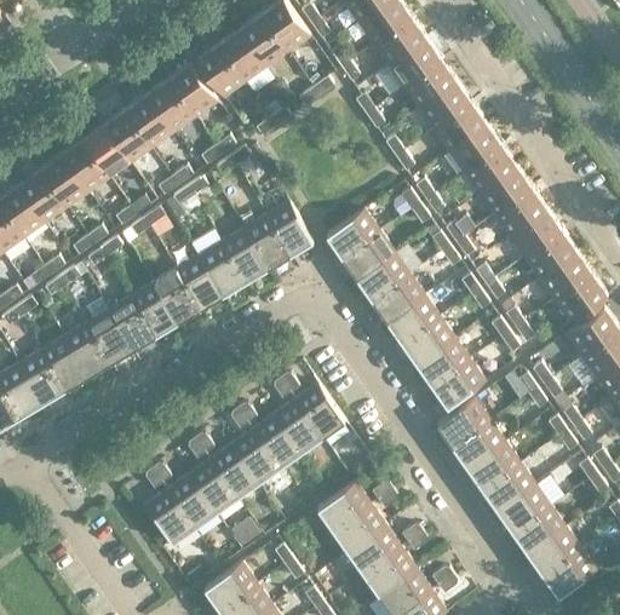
[(310,36),(283,0),(281,0),(262,15),(288,52),(310,36)]
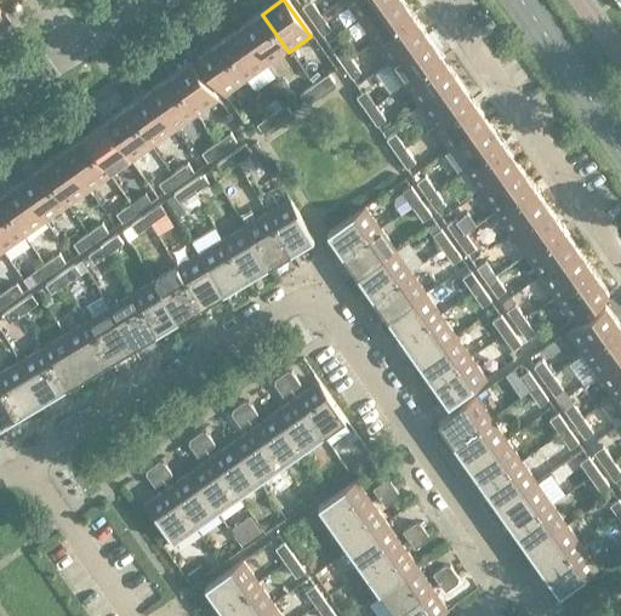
[(391,0),(346,0),(345,1),(359,23),(391,0)]
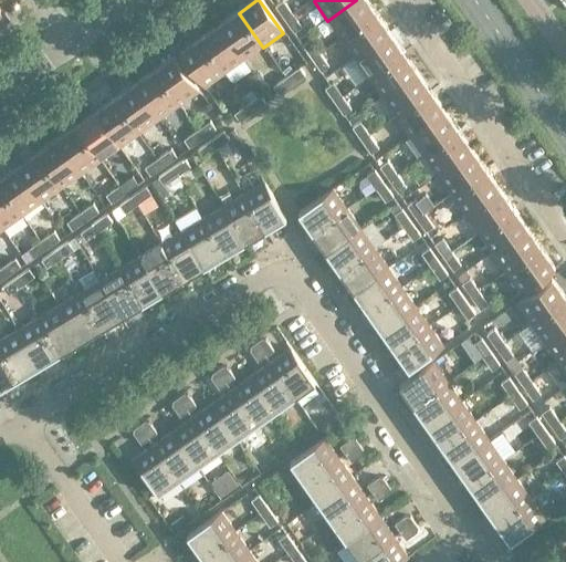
[(376,16),(364,0),(356,0),(327,21),(342,40),(376,16)]
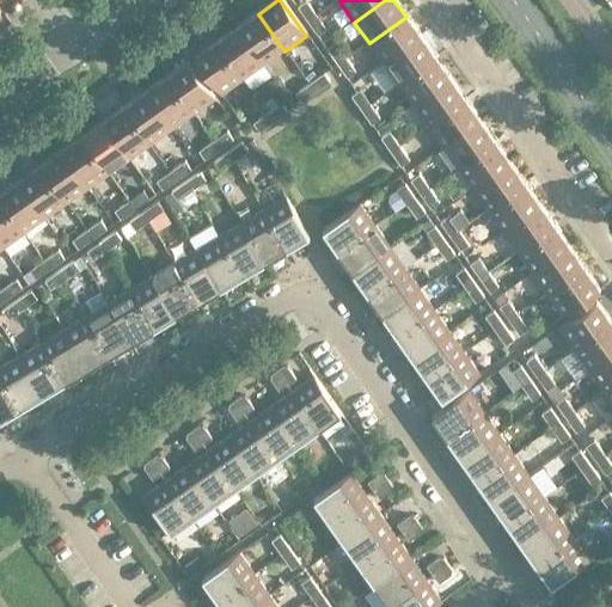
[(305,4),(297,10),(307,24),(316,18),(305,4)]
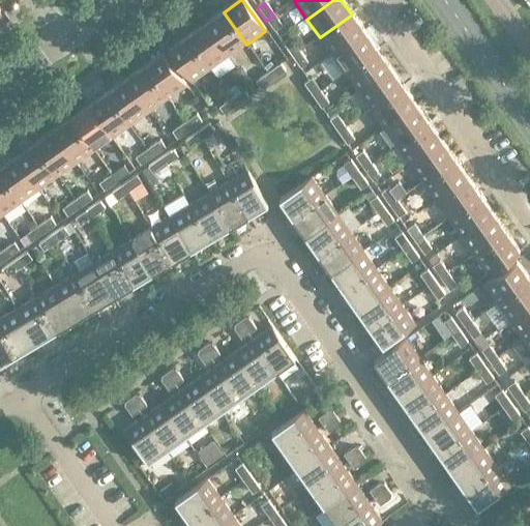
[(246,45),(224,12),(205,25),(228,57),(246,45)]
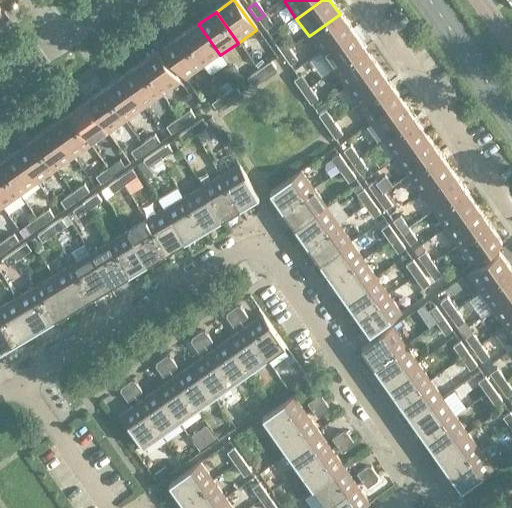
[(352,32),(340,14),(309,36),(321,54),(352,32)]
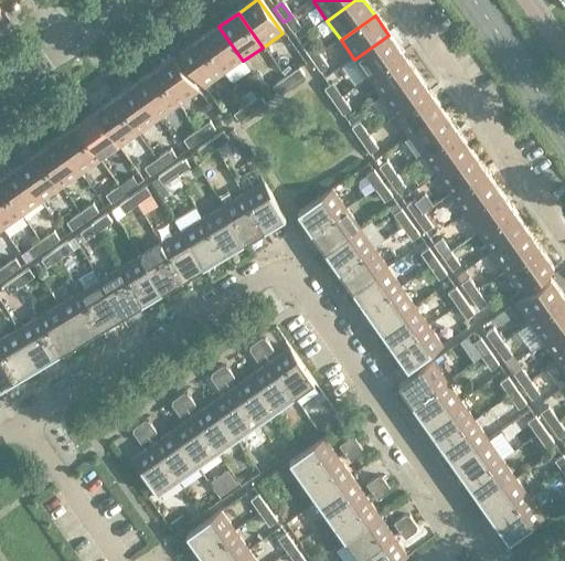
[(300,30),(291,17),(284,22),(292,35),(300,30)]
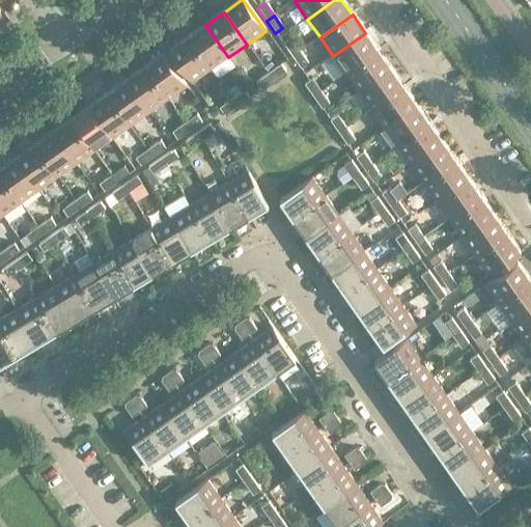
[(228,57),(205,25),(187,37),(211,71),(228,57)]
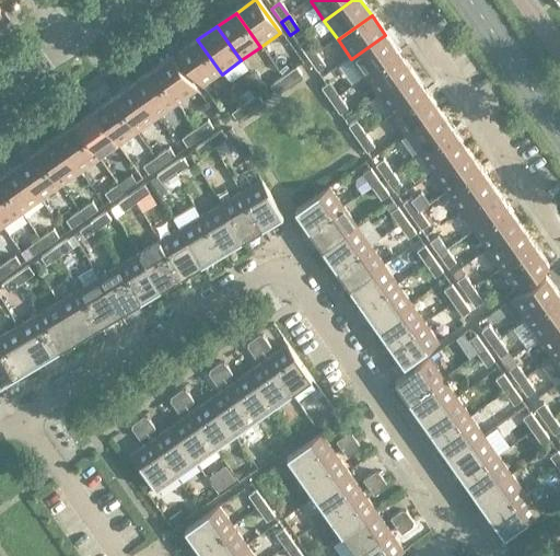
[(398,55),(385,35),(351,59),(364,79),(398,55)]
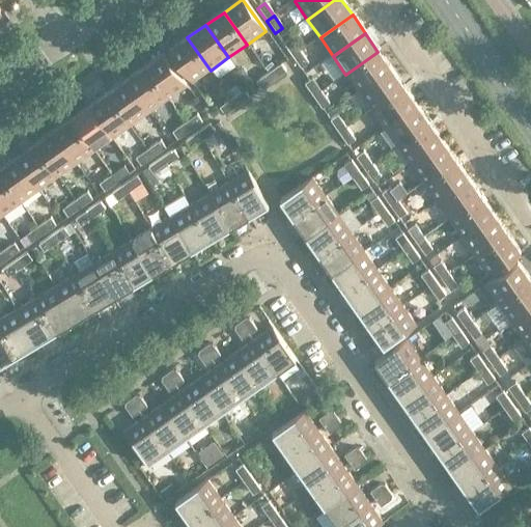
[(211,71),(187,37),(168,51),(191,84),(211,71)]
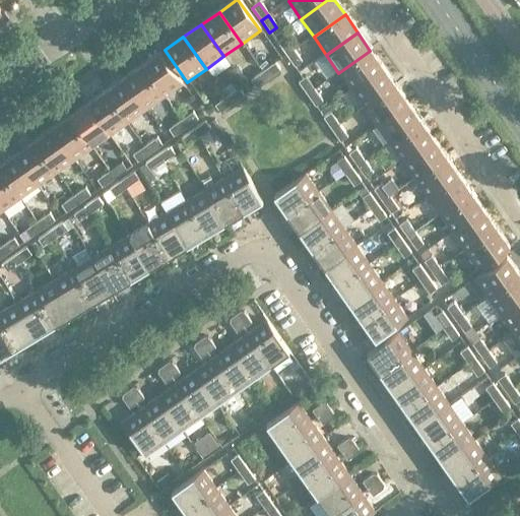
[(284,39),(277,44),(285,56),(294,51),(284,39)]
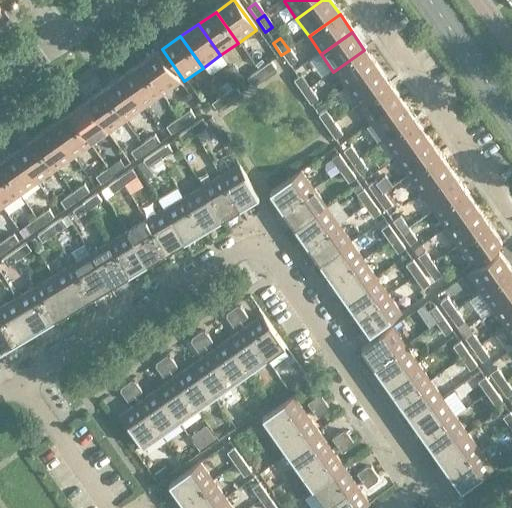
[(297,62),(289,50),(281,55),(290,67),(297,62)]
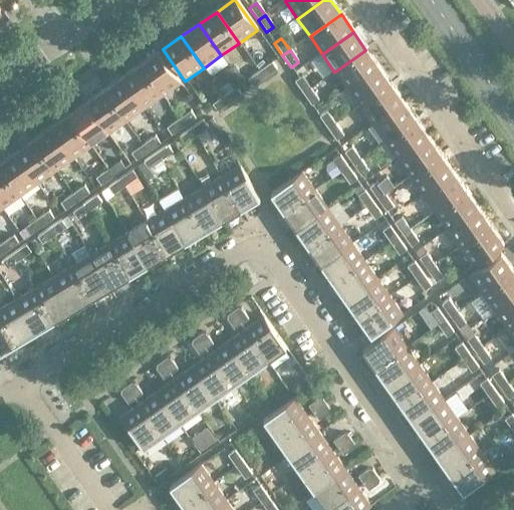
[(378,67),(365,50),(334,72),(347,89),(378,67)]
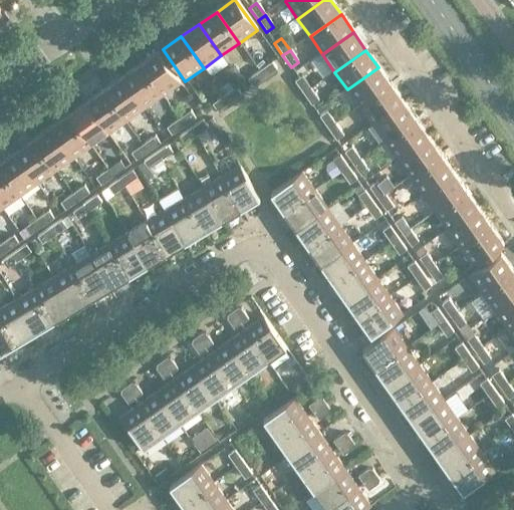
[(180,84),(158,53),(140,66),(162,97),(180,84)]
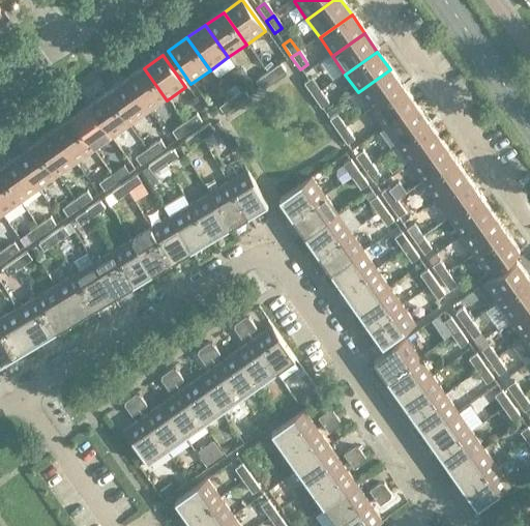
[(271,64),(265,69),(269,74),(274,68),(271,64)]
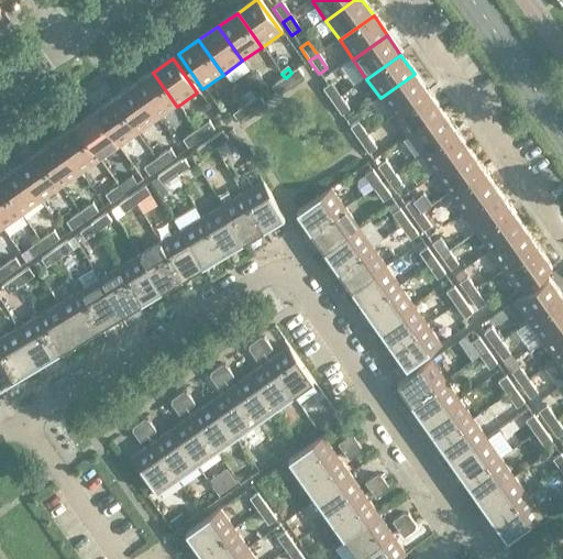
[(304,78),(297,70),(285,79),(290,87),(304,78)]
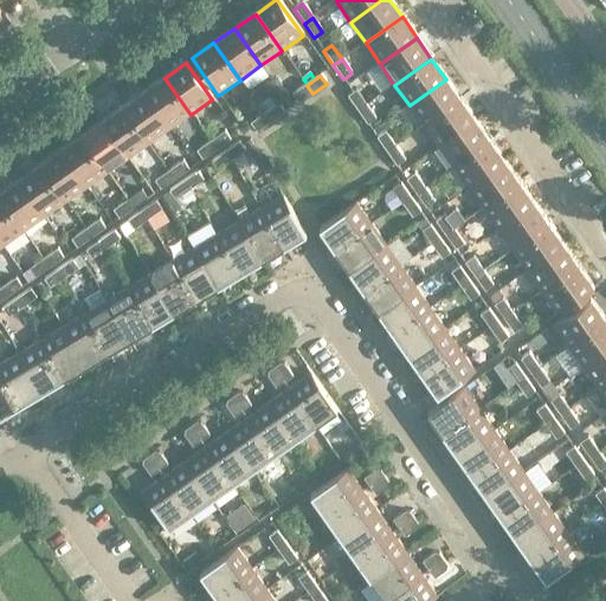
[(191,115),(165,78),(143,92),(169,129),(191,115)]
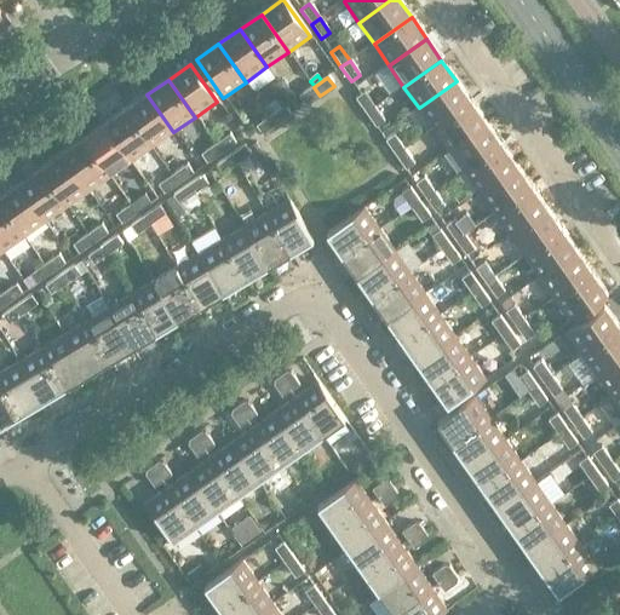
[(471,103),(457,81),(419,108),(434,130),(471,103)]
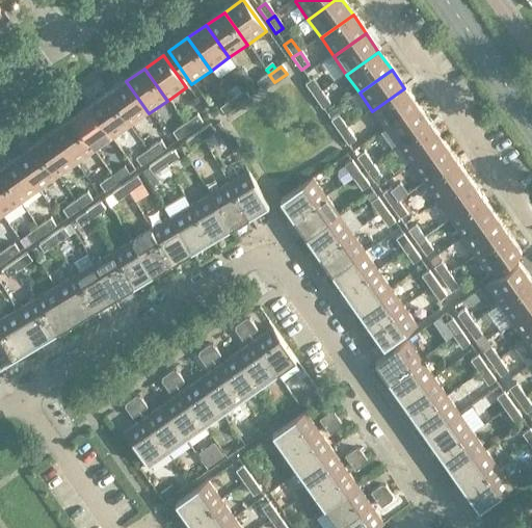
[(274,82),(269,75),(257,84),(262,91),(274,82)]
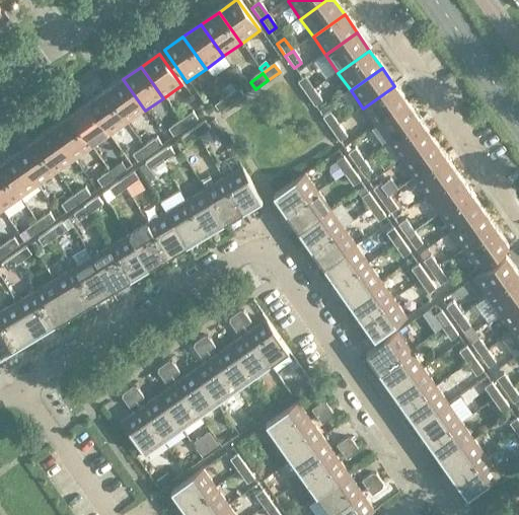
[(305,78),(302,80),(297,83),(306,95),(313,90),(305,78)]
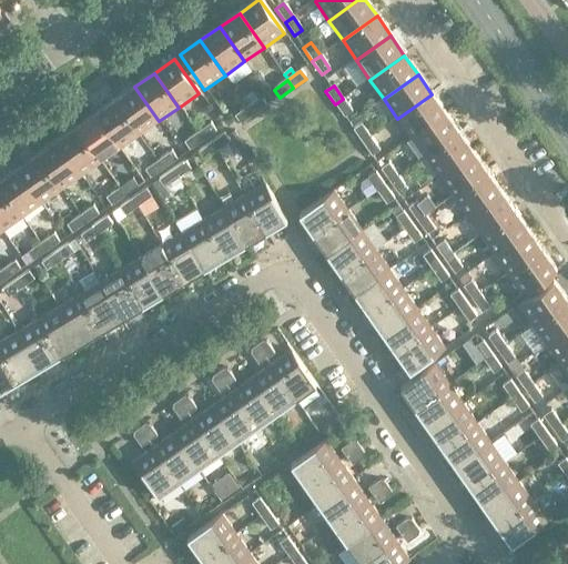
[(159,121),(134,87),(115,100),(140,136),(159,121)]
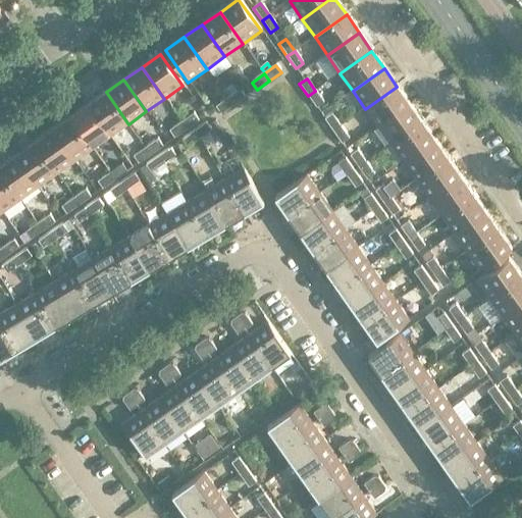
[(410,105),(397,87),(365,109),(378,127),(410,105)]
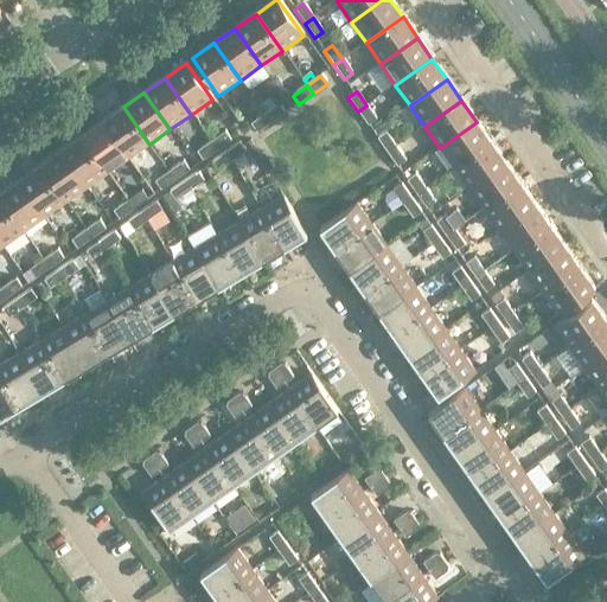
[(279,106),(264,115),(270,123),(285,114),(279,106)]
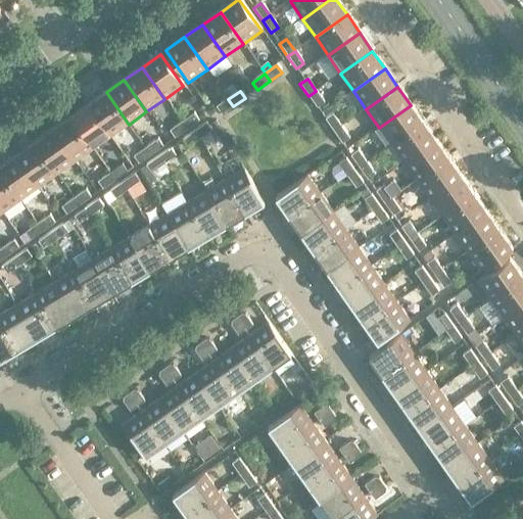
[(324,103),(316,91),(308,96),(317,108),(324,103)]
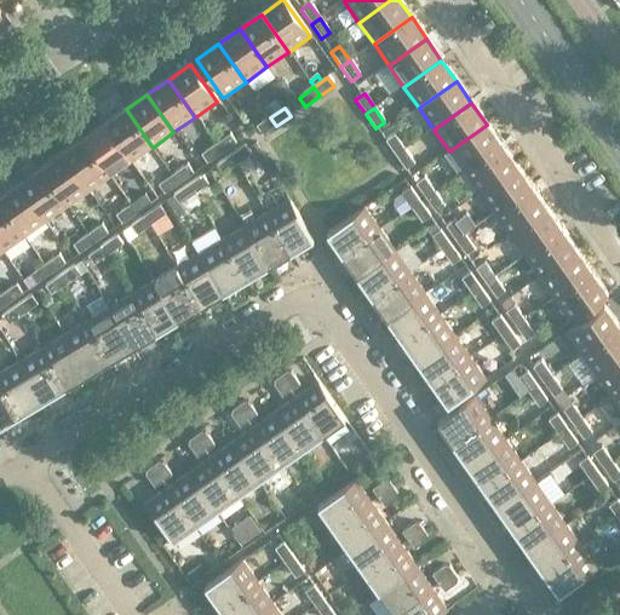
[(153,148),(126,109),(104,125),(131,162),(153,148)]
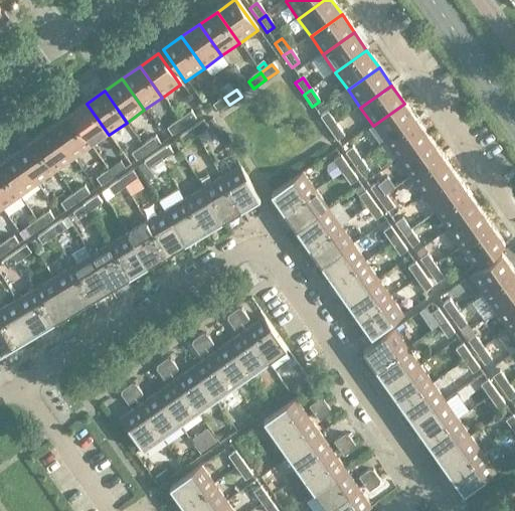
[(229,105),(224,98),(212,106),(217,114),(229,105)]
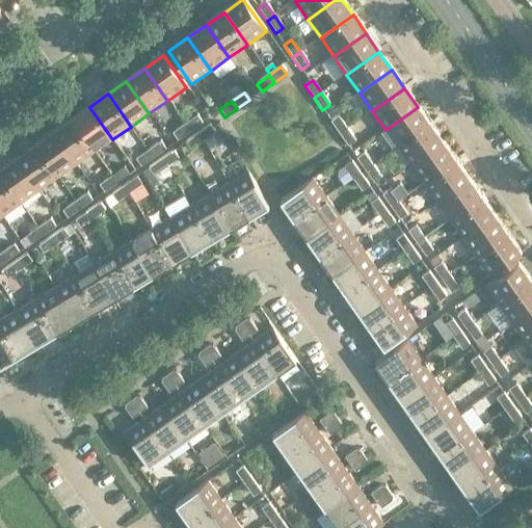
[(112,139),(89,107),(71,120),(95,153),(112,139)]
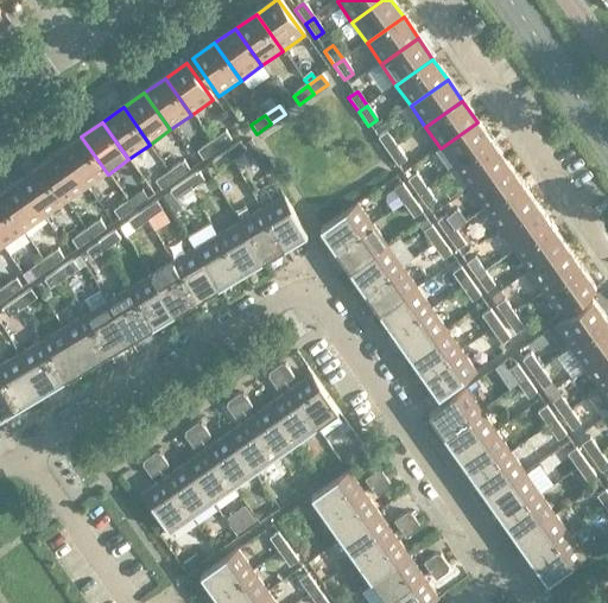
[(492,143),(477,122),(441,148),(455,169),(492,143)]
